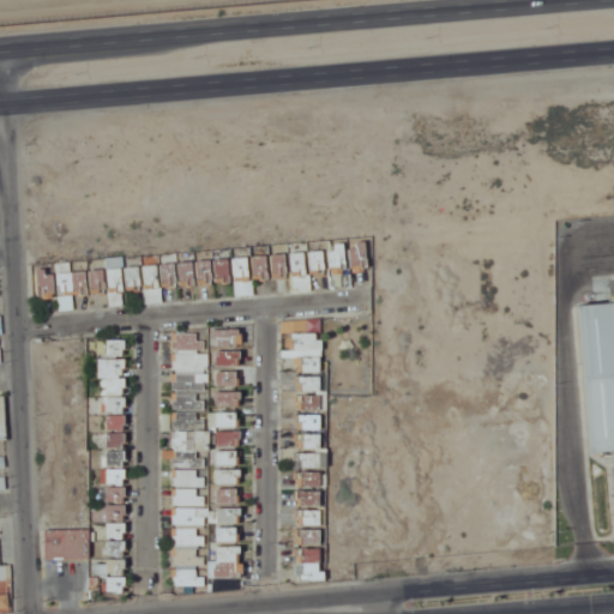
[(308,271),(327,270),(326,269),(347,268),(345,244),(329,244),(330,250),(308,251),(308,271)]
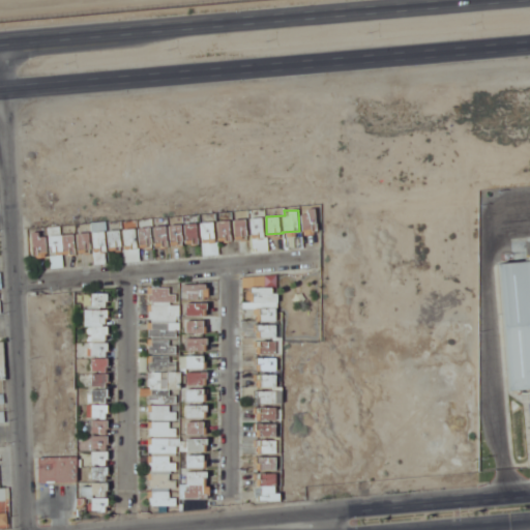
[(315,231),(315,210),(301,210),(301,231),(315,231)]
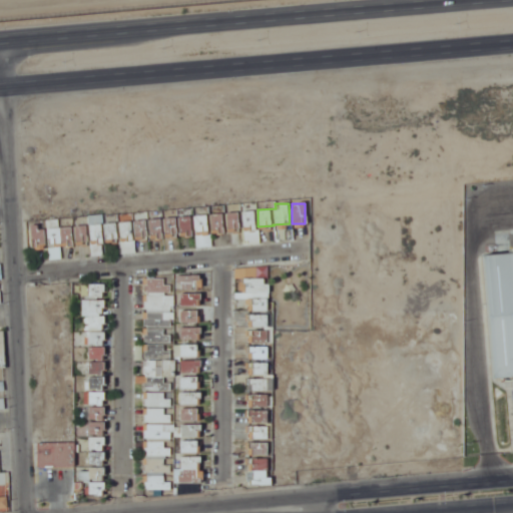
[(209,212),(210,232),(225,231),(224,229),(255,228),(254,211),(209,212)]
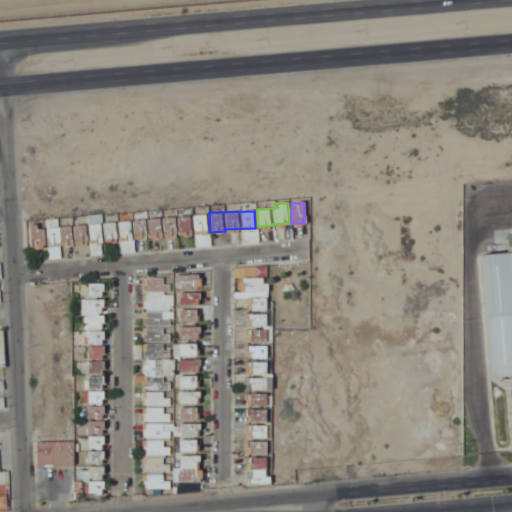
[(207,232),(207,215),(194,215),(194,232),(207,232)]
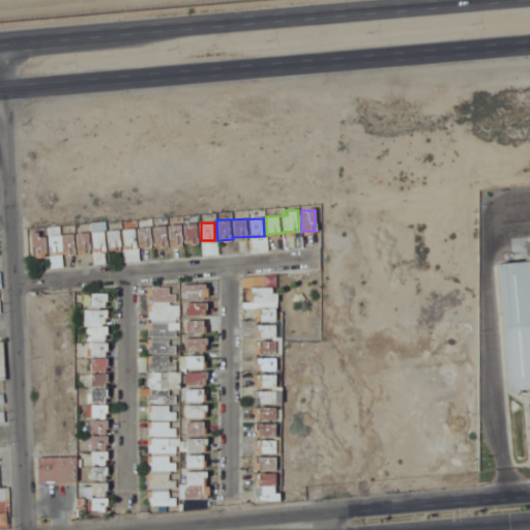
[(198,242),(198,225),(153,225),(153,243),(198,242)]
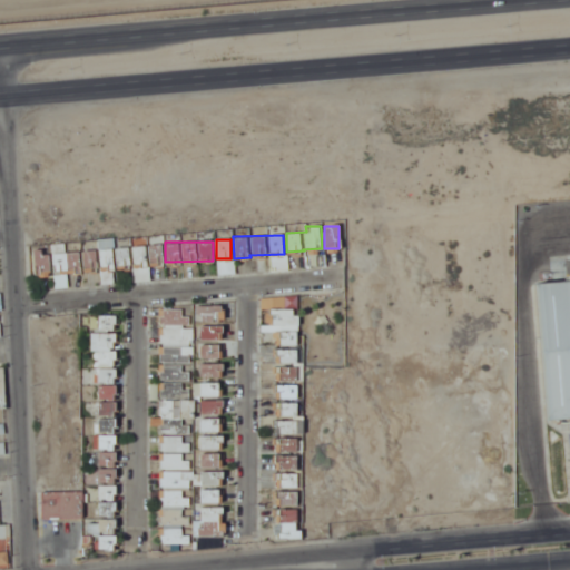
[(163,267),(161,245),(114,247),(114,248),(80,249),(80,248),(32,251),(33,273),(163,267)]
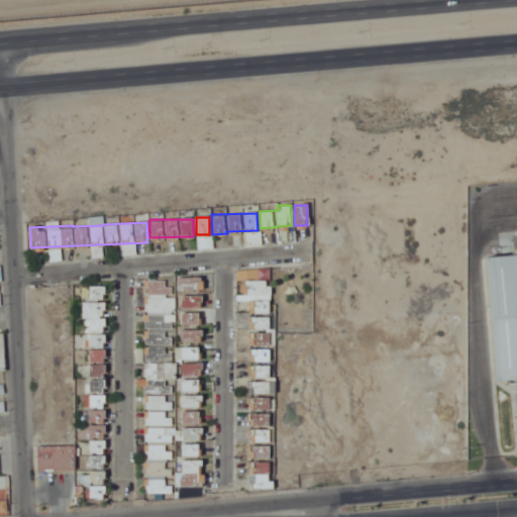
[(260,270),(238,270),(238,292),(266,292),(266,280),(260,280),(260,270)]
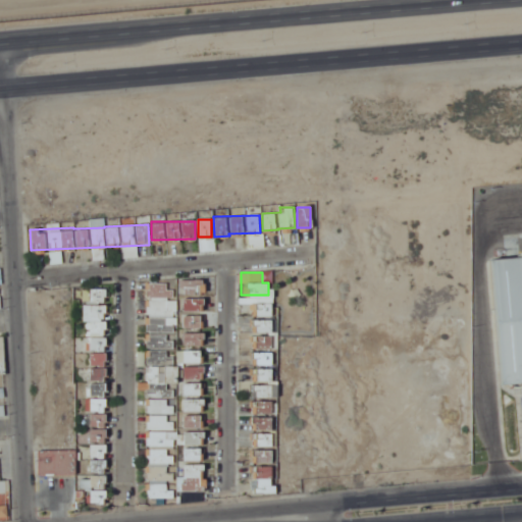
[(181,293),(203,293),(203,280),(181,280),(181,293)]
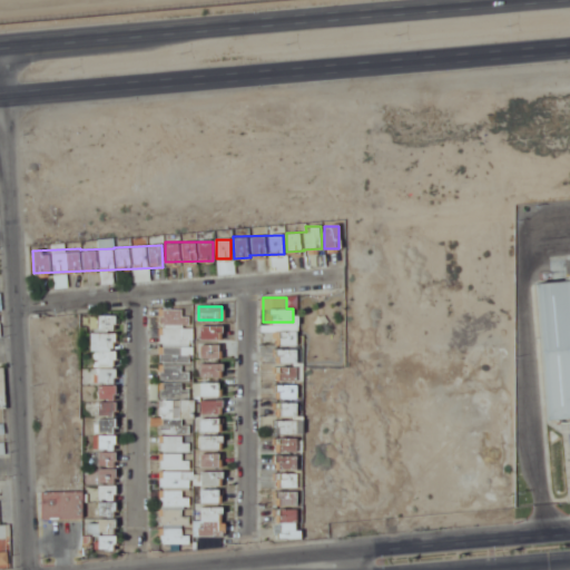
[(189,324),(189,308),(161,308),(161,324),(189,324)]
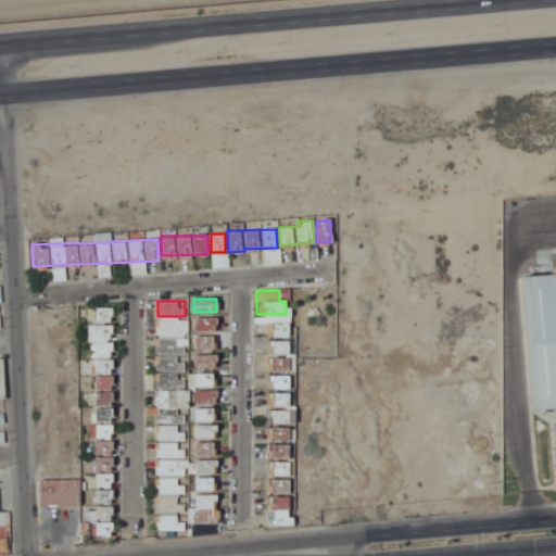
[(111,320),(111,307),(97,307),(97,320),(111,320)]
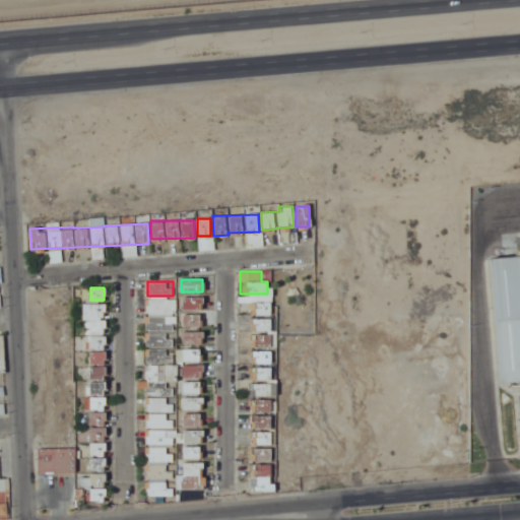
[(183,309),(203,309),(203,298),(183,298),(183,309)]
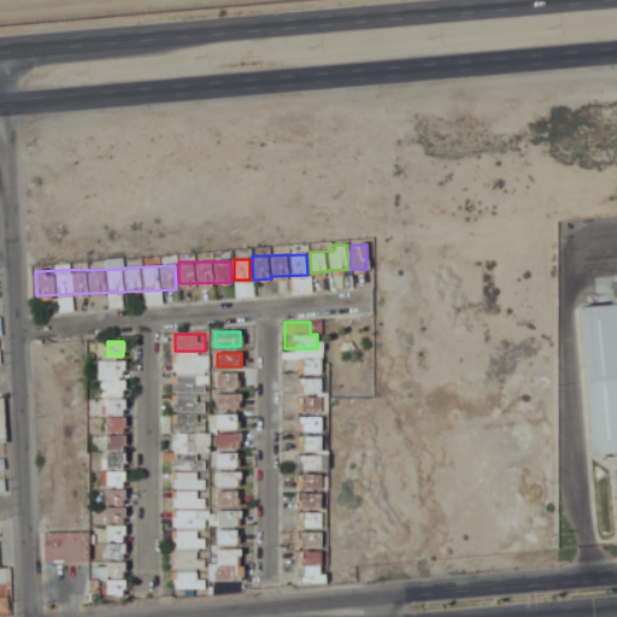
[(319,359),(298,359),(298,374),(319,374),(319,359)]
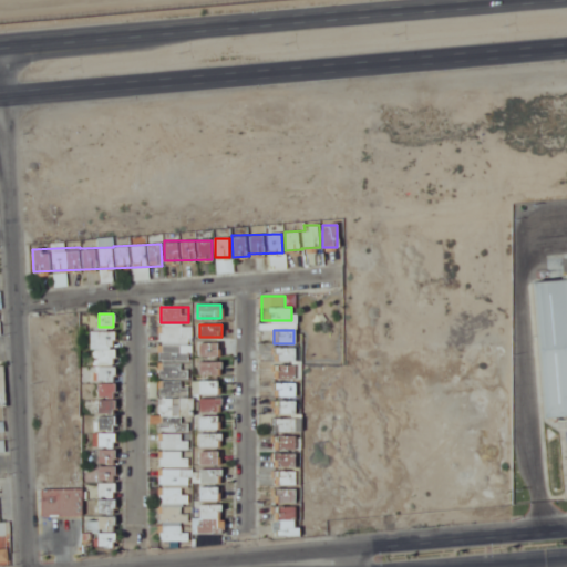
[(188,331),(164,331),(164,340),(188,340),(188,331)]
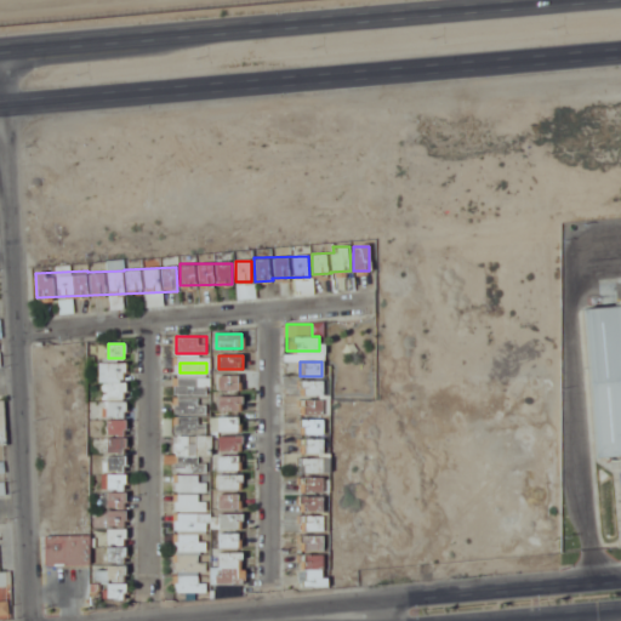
[(125,364),(107,364),(107,377),(125,377),(125,364)]
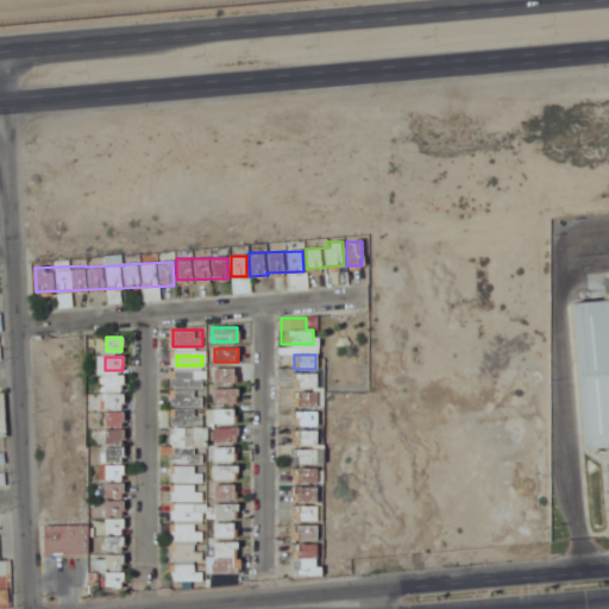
[(213,369),(213,383),(237,383),(237,369),(213,369)]
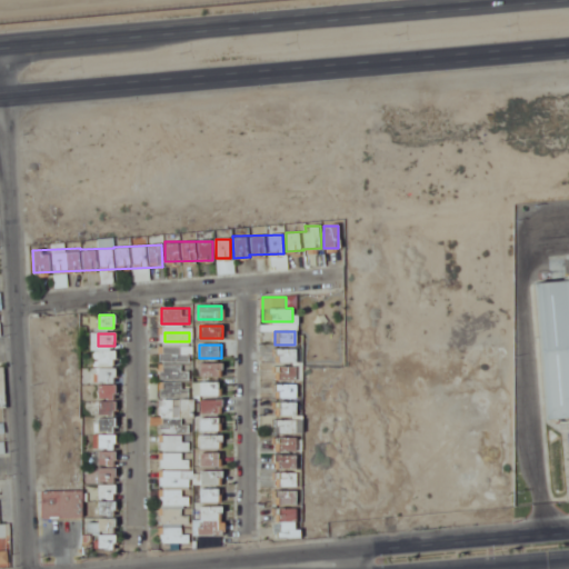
[(191,399),(190,399),(191,346),(160,346),(159,400),(161,400),(161,486),(191,486),(191,399)]
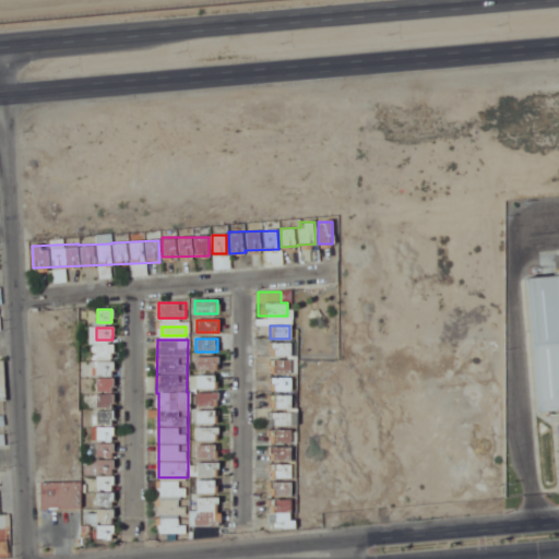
[(289,342),(269,342),(269,356),(289,356),(289,342)]
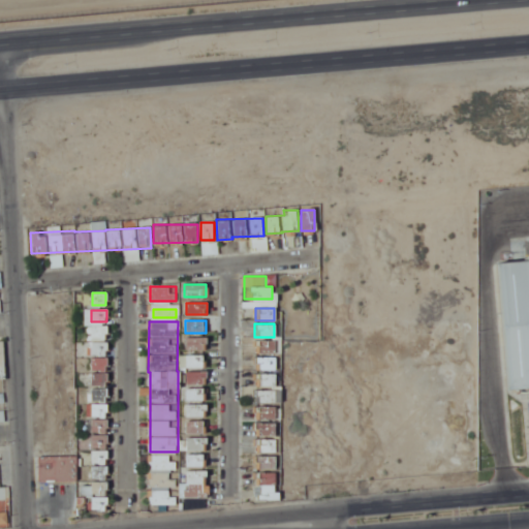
[(109,327),(91,327),(91,339),(109,339),(109,327)]
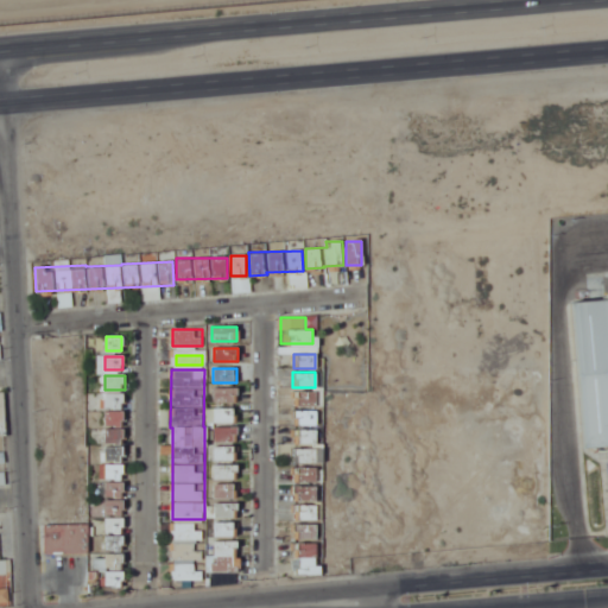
[(213,403),(238,403),(238,387),(213,387),(213,403)]
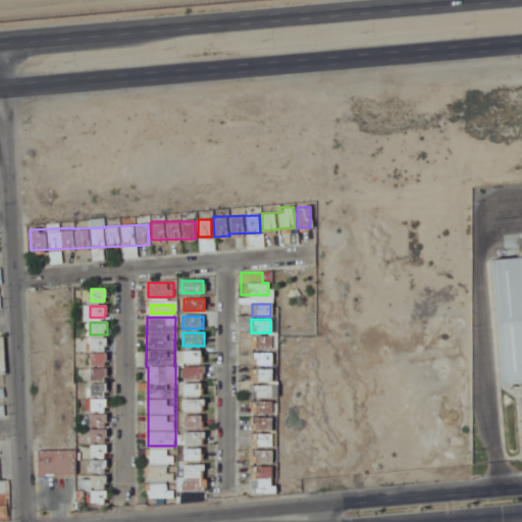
[(270,335),(252,335),(252,350),(270,350),(270,335)]
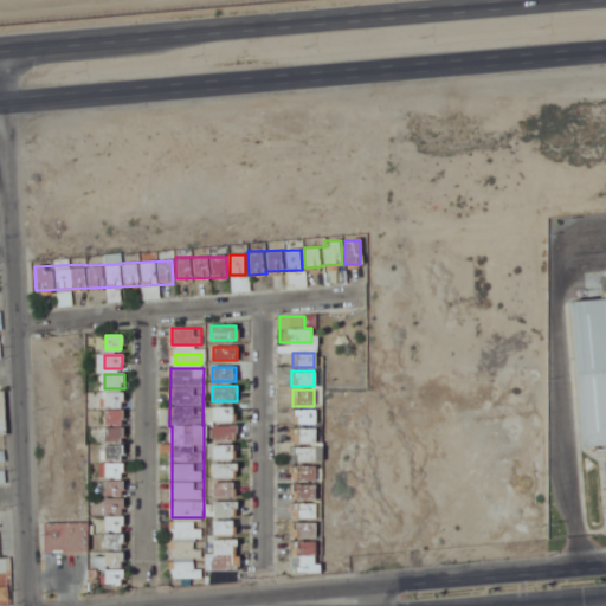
[(122,584),(122,392),(104,392),(104,443),(104,516),(89,516),(89,522),(44,522),(44,553),(88,553),(88,567),(104,567),(104,584),(122,584)]
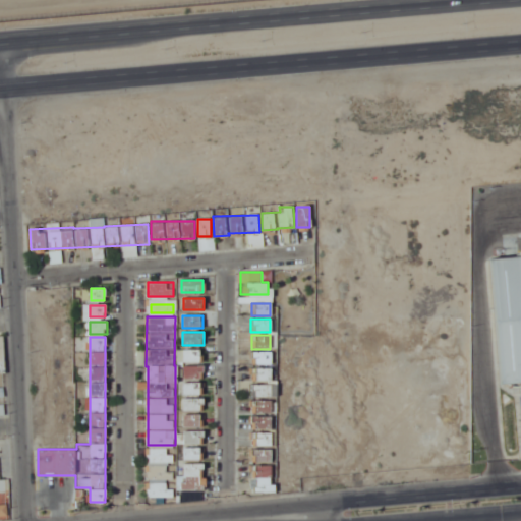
[(204,349),(182,349),(182,361),(204,361),(204,349)]
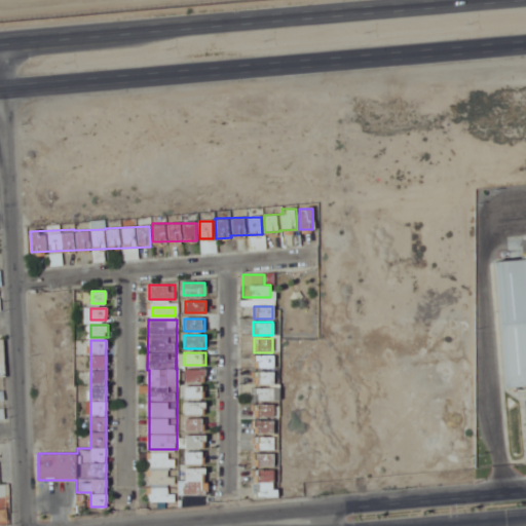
[(272,368),(272,354),(253,354),(253,368),(272,368)]
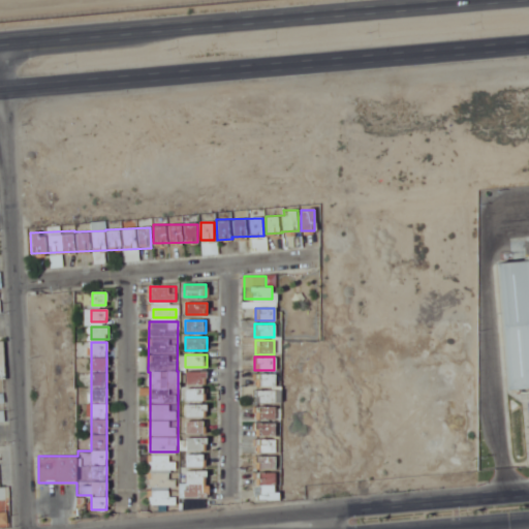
[(206,384),(206,371),(185,371),(185,384),(206,384)]
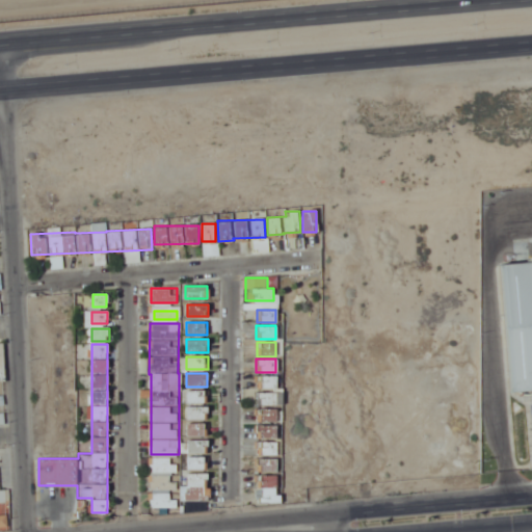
[(257,389),(275,389),(275,375),(257,375),(257,389)]
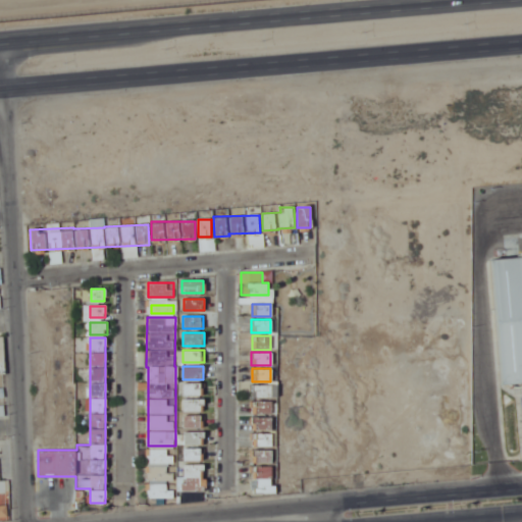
[(203,382),(183,382),(183,396),(203,396),(203,382)]
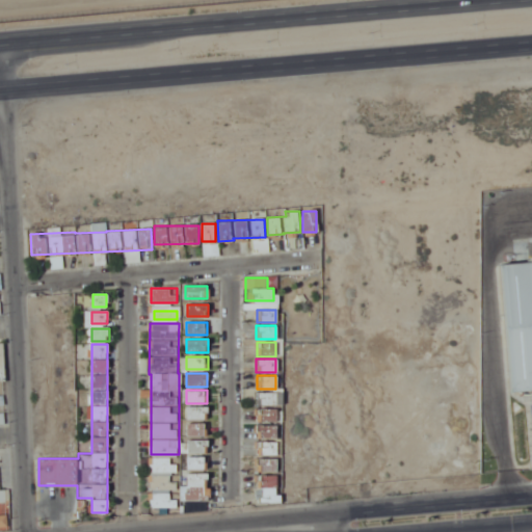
[(276,406),(276,393),(257,393),(257,406),(276,406)]
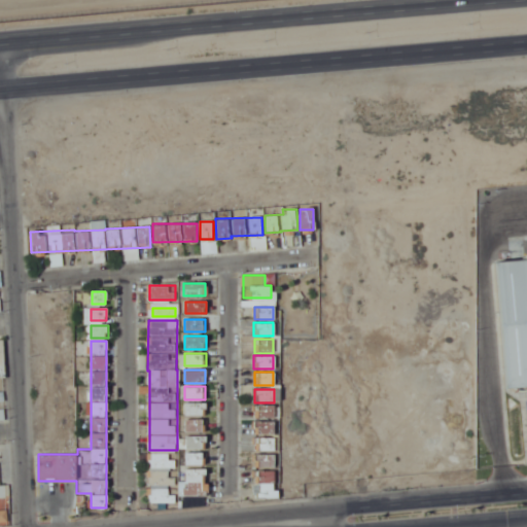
[(205,418),(206,402),(184,402),(184,432),(205,432),(205,418)]
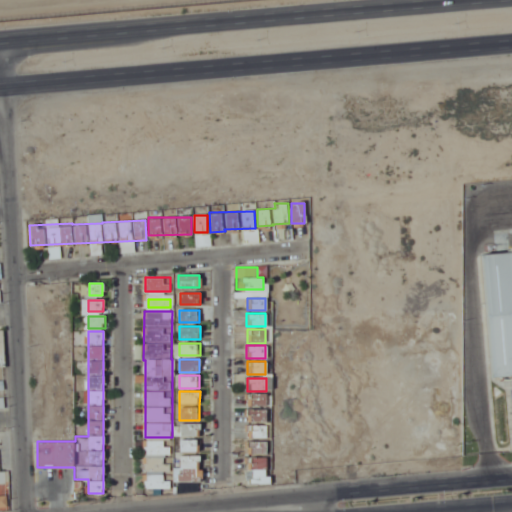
[(247,420),(266,420),(266,393),(247,393),(247,407),(247,420)]
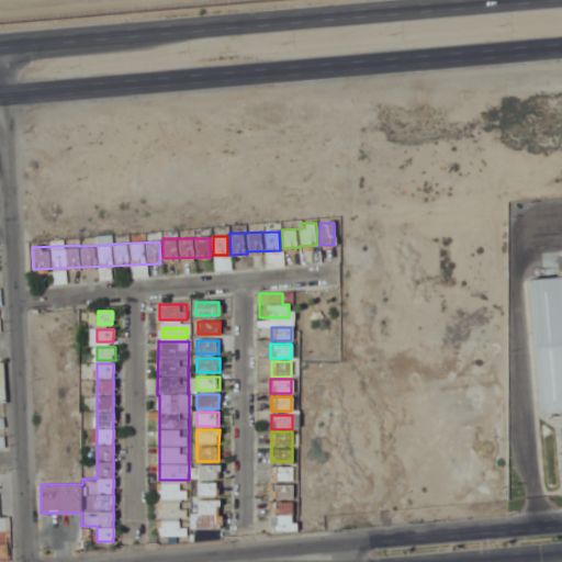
[(220,479),(220,464),(192,464),(192,479),(220,479)]
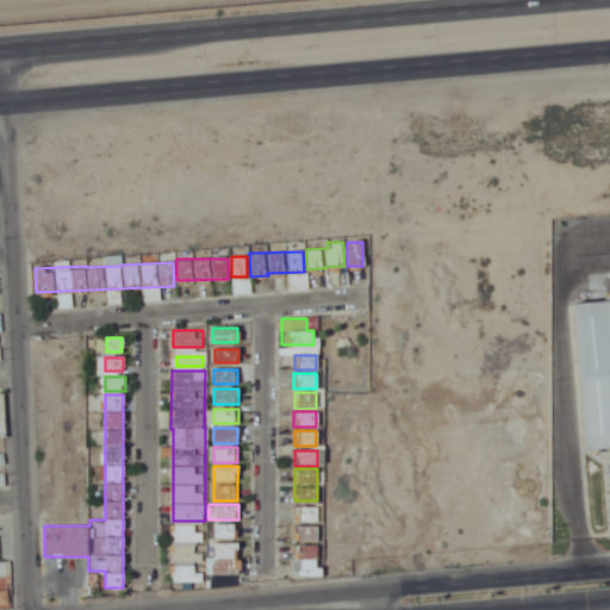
[(294,521),(317,521),(317,506),(294,505),(294,521)]
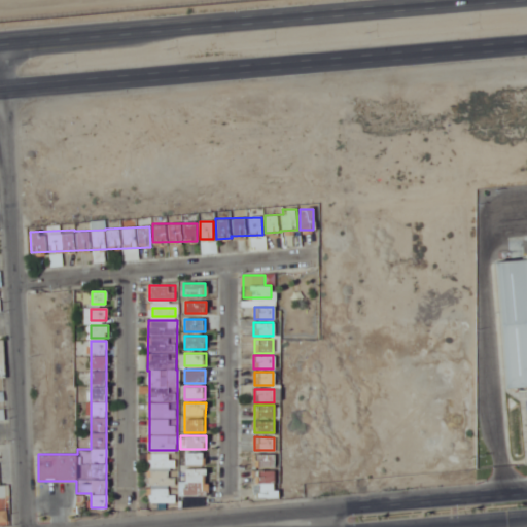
[(206,453),(184,453),(184,496),(206,496),(206,453)]
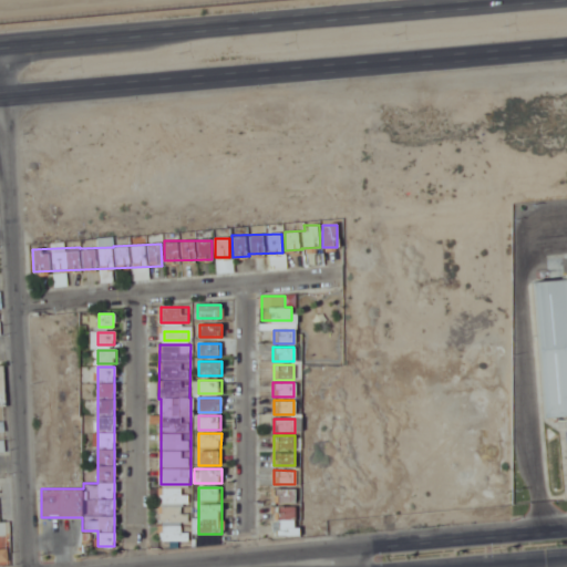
[(295,488),(272,488),(272,535),(296,535),(297,505),(295,505),(295,488)]
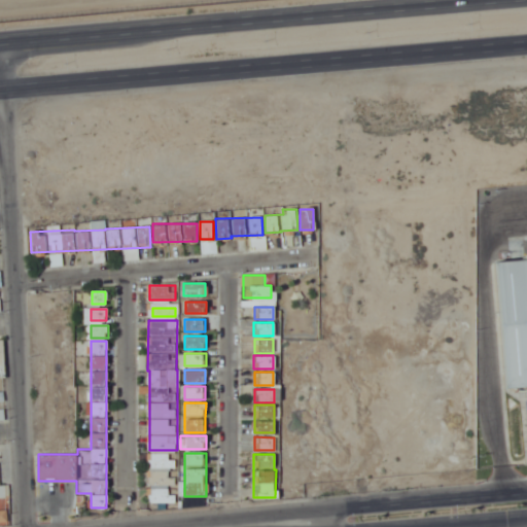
[(177,504),(177,455),(148,455),(149,504),(177,504)]
